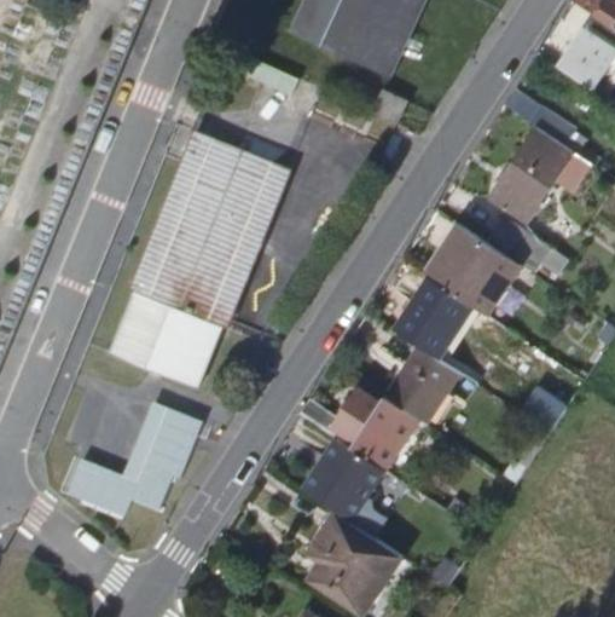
[(301,0),(288,33),(387,79),(423,0),(301,0)]
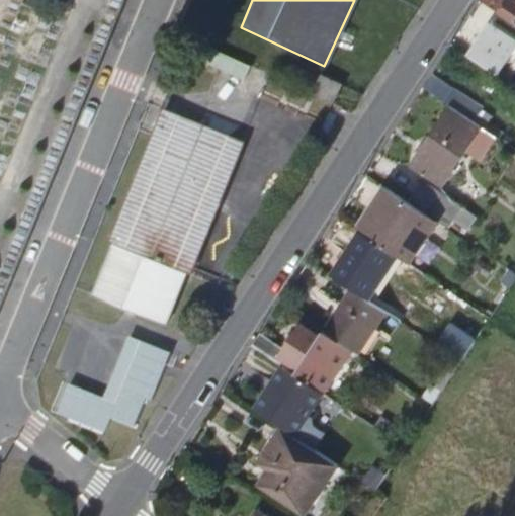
[(514,0),(511,6),(507,3),(497,16),(514,28),(514,0)]
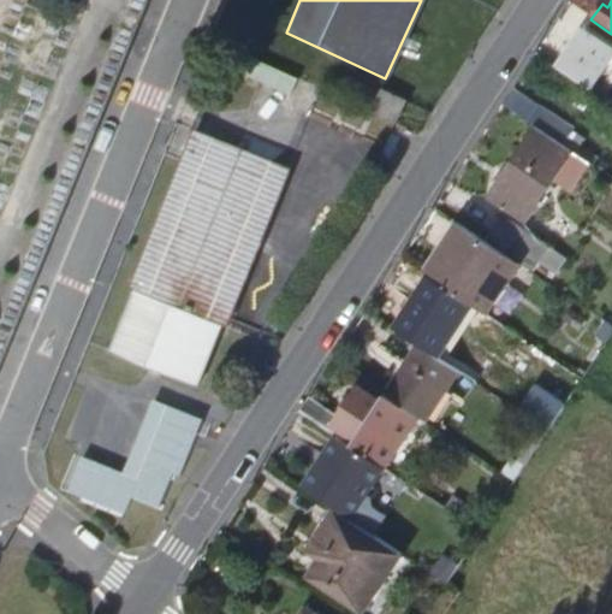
[(582,35),(557,71),(588,92),(611,55),(582,35)]
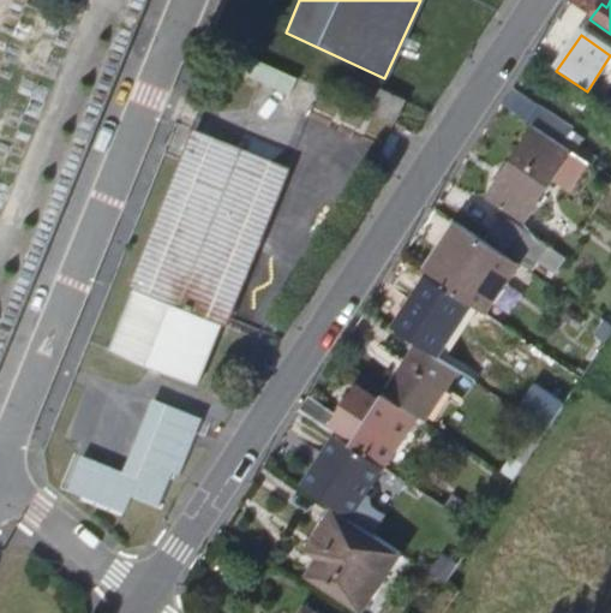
[(285,75),(246,58),(239,72),(279,90),(285,75)]
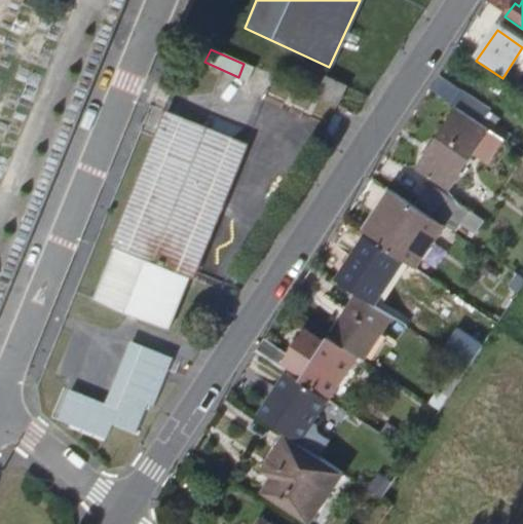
[(324,78),(315,98),(335,106),(343,86),(324,78)]
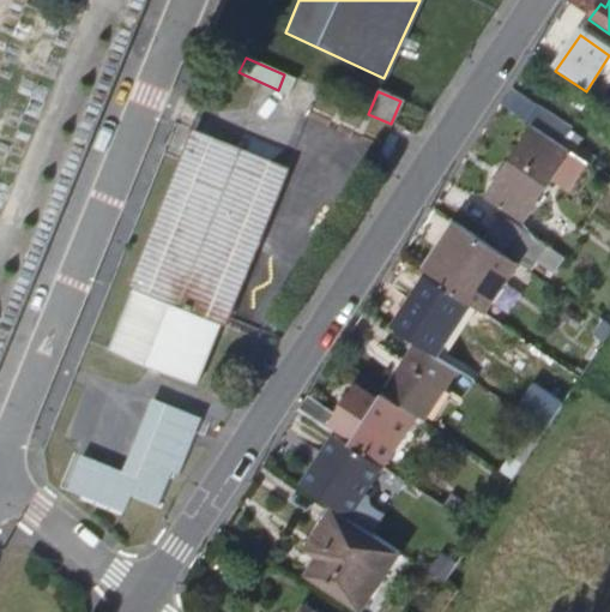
[(508,113),(533,130),(560,147),(568,135),(518,99),(508,113)]
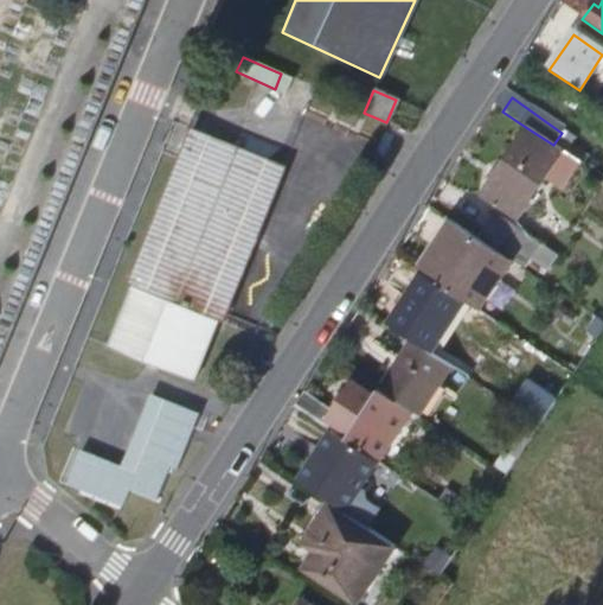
[(193,382),(219,319),(222,320),(286,164),(197,127),(132,284),(135,285),(109,346),(193,382)]
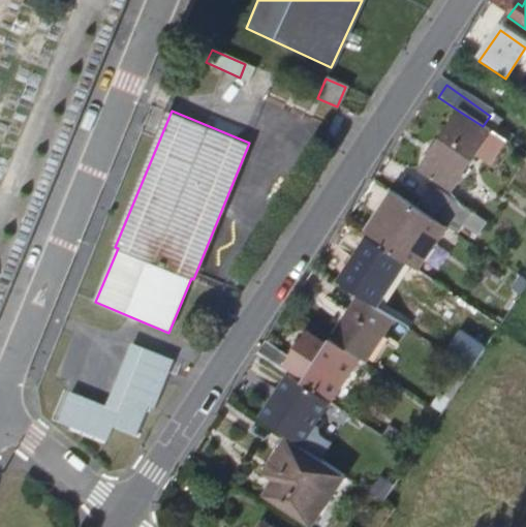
[(460,112),(420,172),(449,191),(488,130),(483,126),(460,112)]
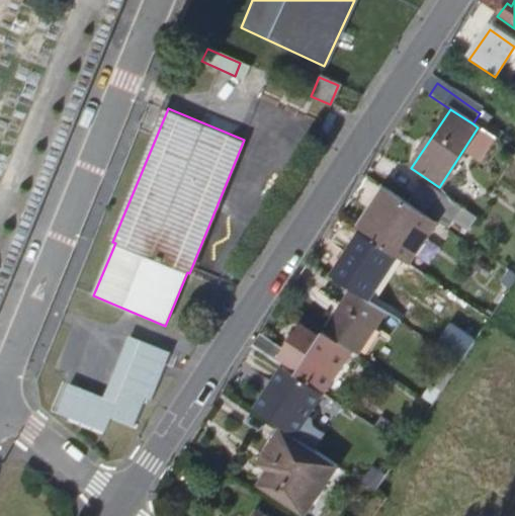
[(410,205),(436,224),(448,232),(461,211),(422,186),(410,205)]
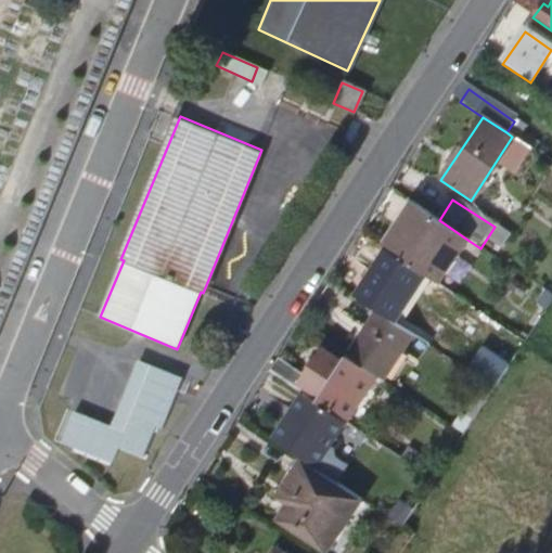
[(383,251),(434,283),(437,285),(467,240),(439,220),(413,204),(383,251)]
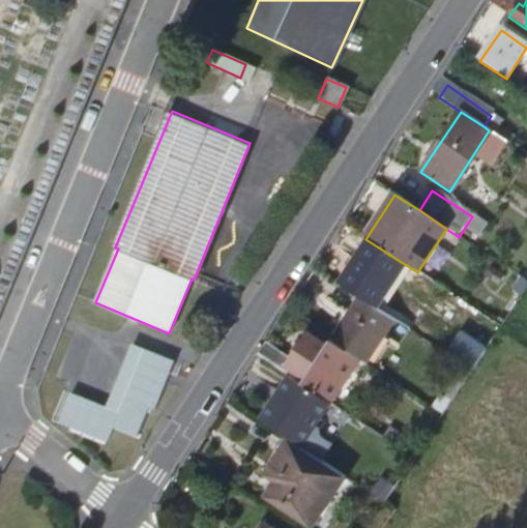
[(364,248),(340,286),(359,298),(368,303),(388,270),(385,267),(387,264),(364,248)]
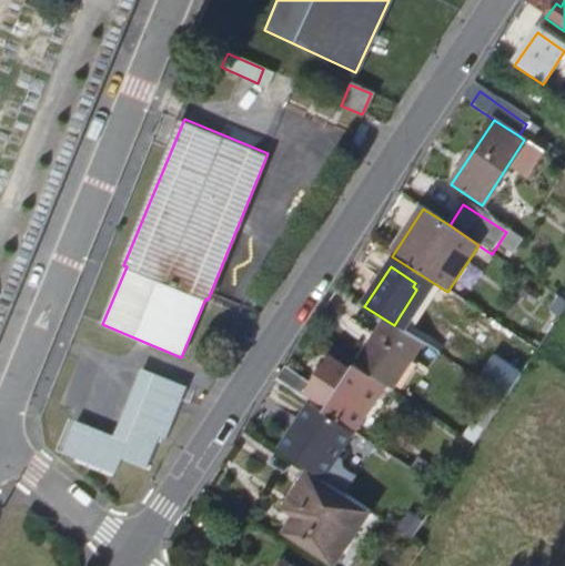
[(434,305),(460,323),(470,307),(447,292),(444,290),(434,305)]
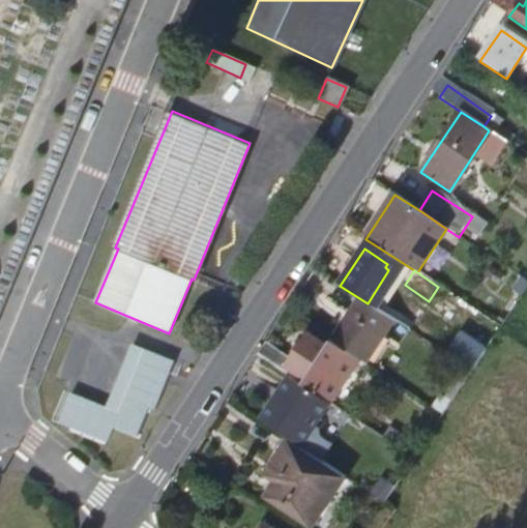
[(344,321),(330,343),(331,344),(346,353),(358,361),(364,365),(393,321),(368,303),(359,298),(348,315),(355,319),(350,324),(344,321)]
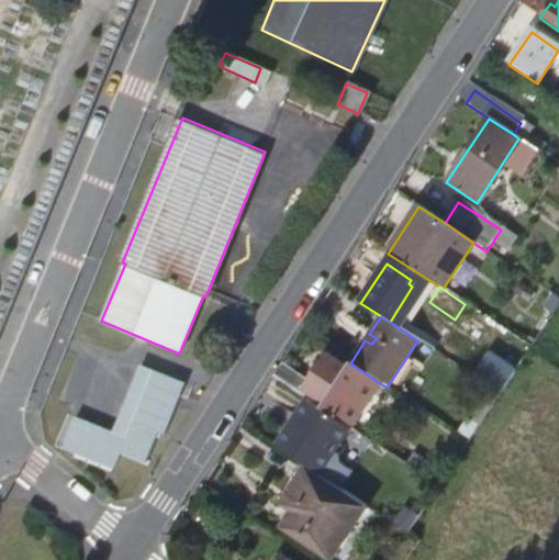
[(327,356),(308,385),(301,396),(306,401),(309,402),(312,396),(324,405),(321,410),(339,423),(344,425),(350,429),(380,383),(367,374),(351,365),(348,369),(327,356)]
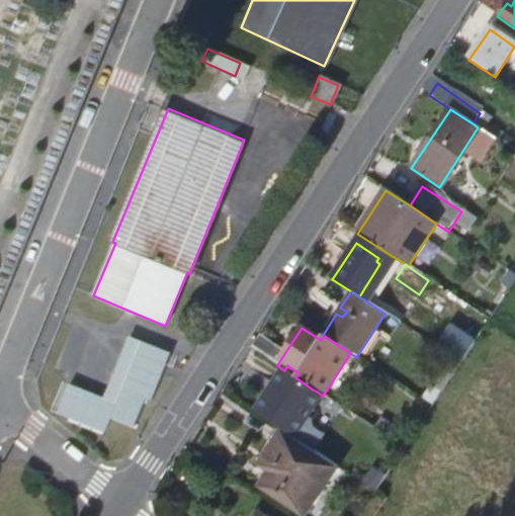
[(140,429),(168,351),(127,336),(105,397),(68,383),(56,415),(105,433),(110,419),(140,429)]
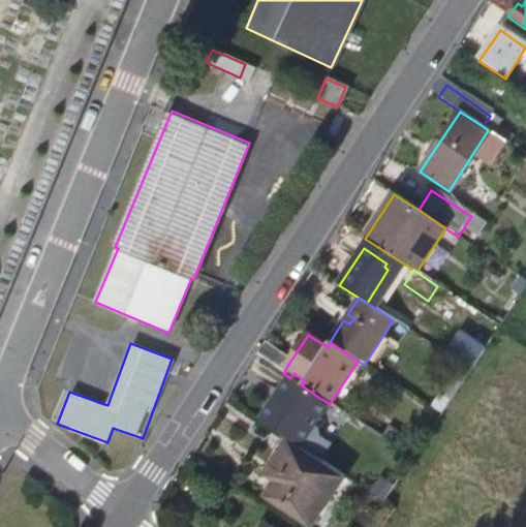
[(265,345),(257,357),(283,373),(289,363),(286,359),(266,344),(265,345)]
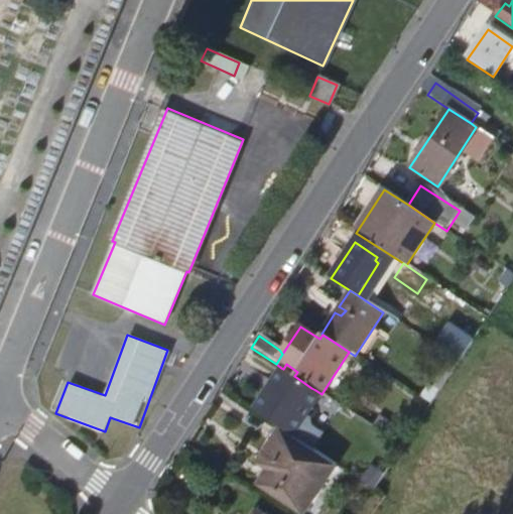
[(261,389),(248,408),(280,429),(286,433),(315,390),(311,388),(294,376),(292,375),(283,369),(281,368),(264,391),(261,389)]
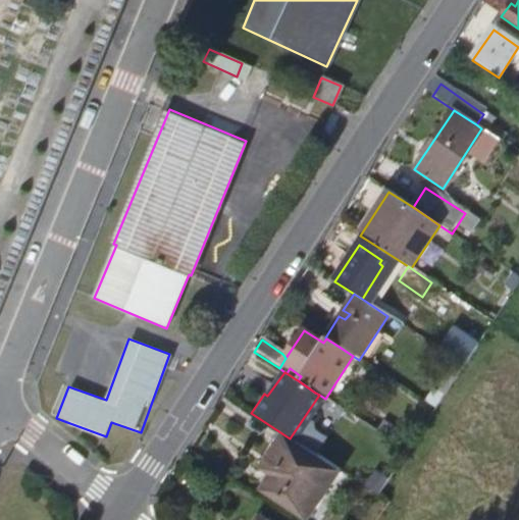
[(284,459),(264,490),(308,519),(340,472),(290,438),(283,434),(273,451),(284,459)]
